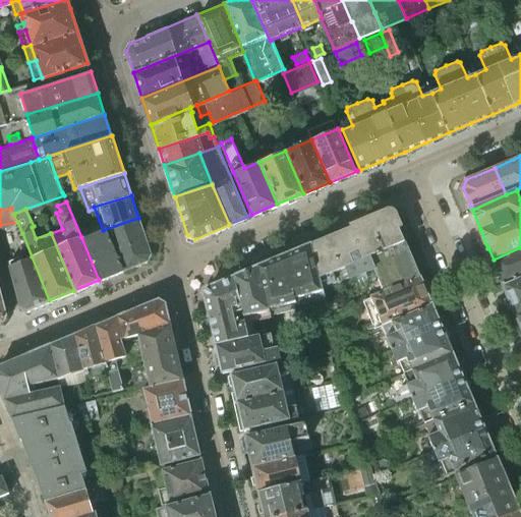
[(374,269),(384,291),(419,276),(394,216),(386,213),(310,244),(319,278),(345,267),(350,279),(374,269)]
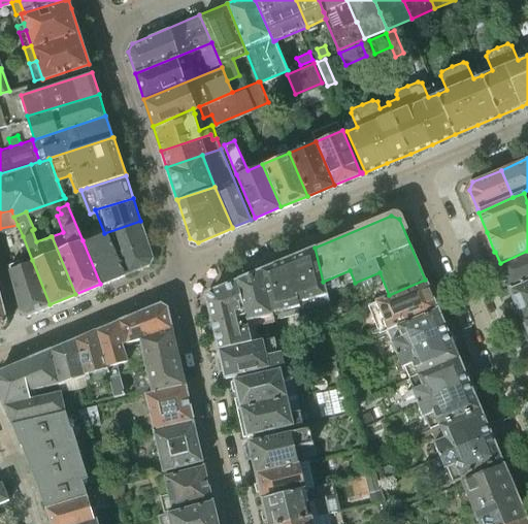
[(150,263),(153,257),(140,221),(104,233),(110,234),(125,273),(126,272),(126,273),(150,263)]
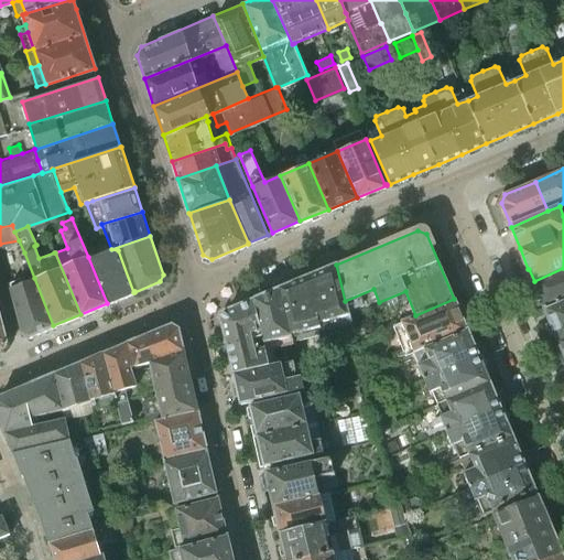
[(111,249),(88,257),(107,303),(133,292),(118,250),(111,249)]
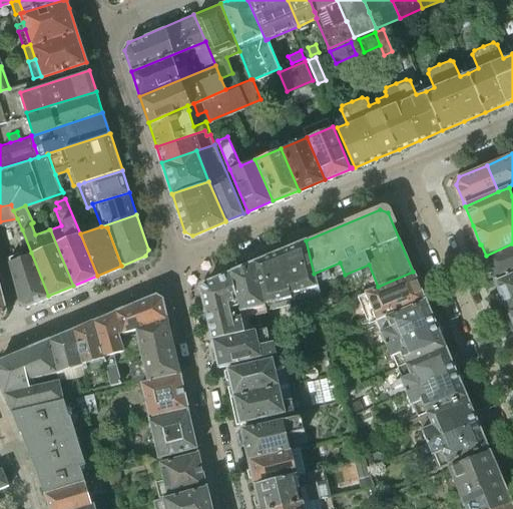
[(318,292),(314,274),(306,240),(280,250),(291,299),(318,292)]
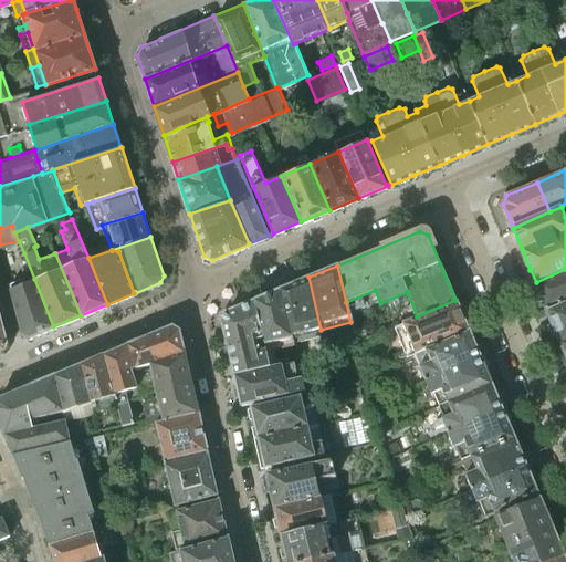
[(565,269),(536,282),(547,309),(565,301),(565,269)]
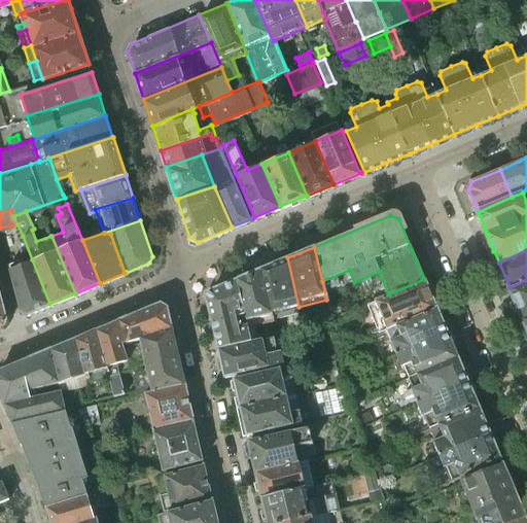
[(297,307),(299,307),(287,257),(261,269),(274,317),(299,311),(297,307)]
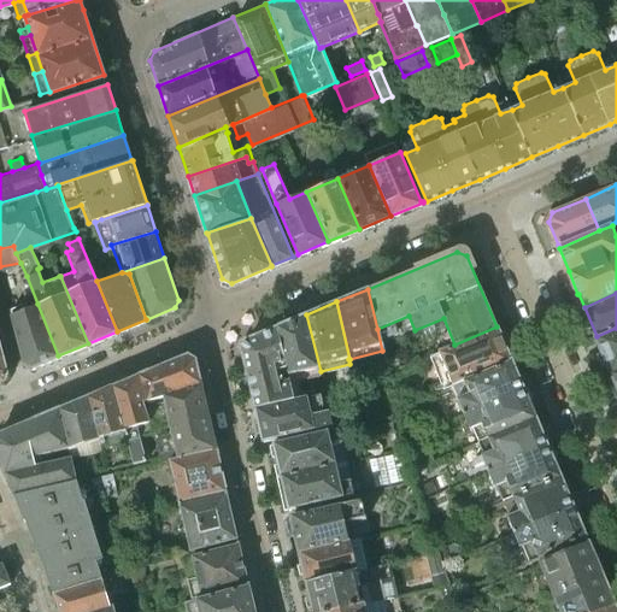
[(33,366),(58,355),(37,304),(12,315),(24,360),(23,362),(33,366)]
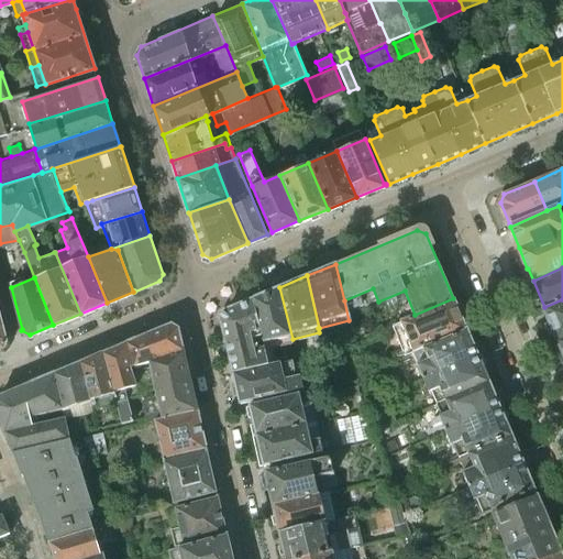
[(293,341),(293,339),(279,287),(254,298),(262,330),(264,341),(271,339),(273,347),(293,341)]
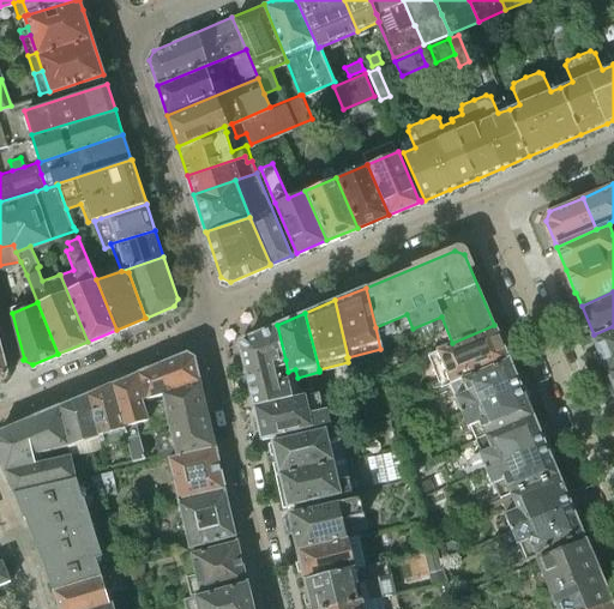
[(245,337),(240,345),(240,347),(254,405),(294,396),(289,377),(280,379),(275,362),(286,360),(277,325),(245,337)]
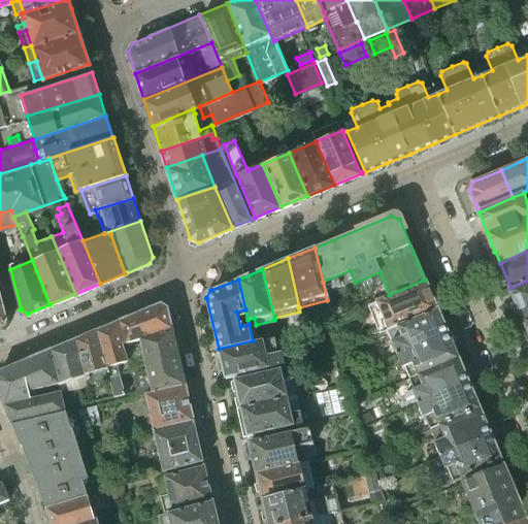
[(388,329),(397,325),(396,324),(436,307),(425,280),(389,295),(375,300),(388,329)]
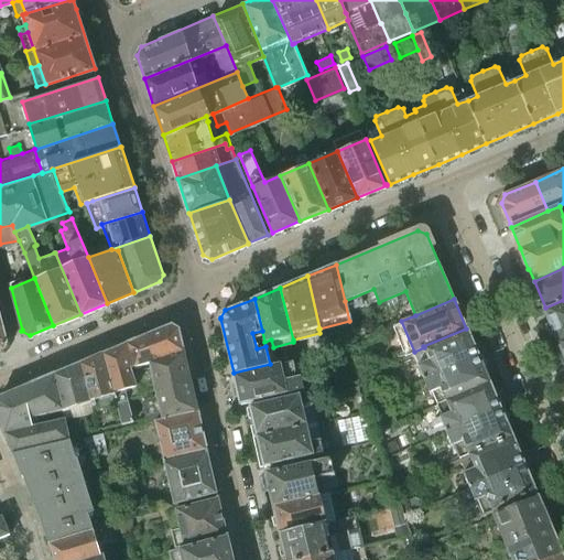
[(563,300),(545,308),(544,309),(559,341),(563,337),(563,300)]
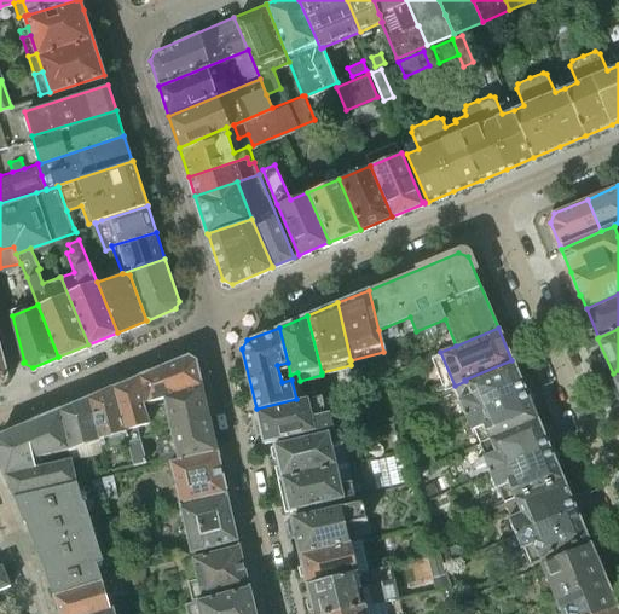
[(173,394),(202,384),(196,359),(189,355),(163,366),(173,394)]
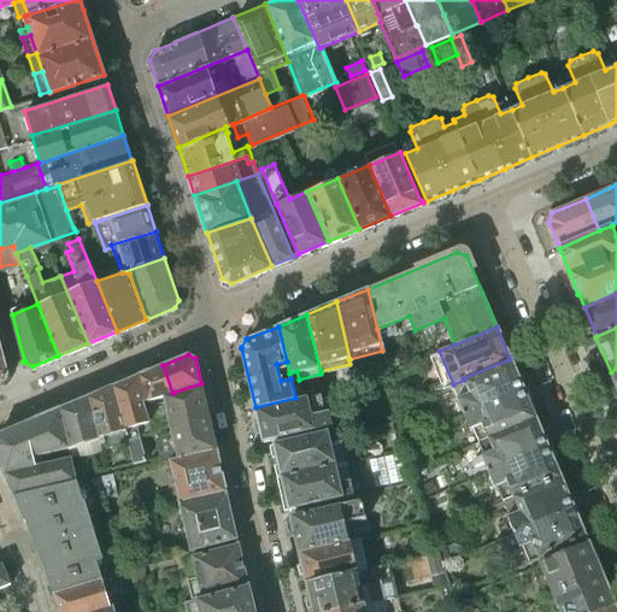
[(457,398),(463,411),(522,387),(510,359),(463,378),(464,380),(453,384),(458,396),(457,398)]
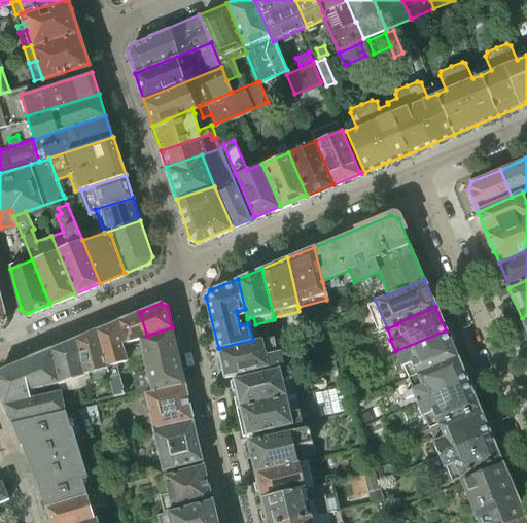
[(147,336),(139,312),(119,320),(127,343),(147,336)]
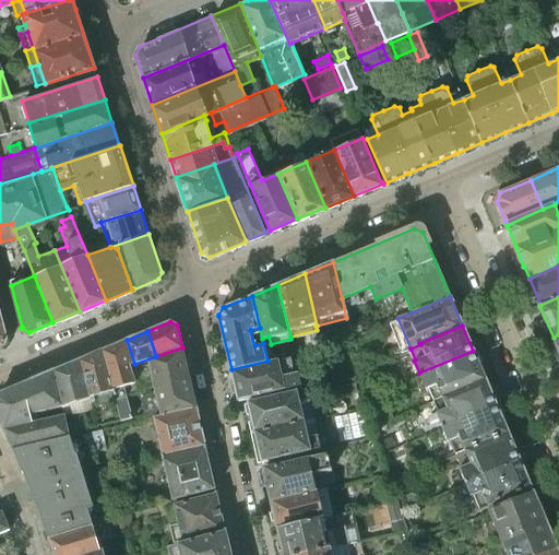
[(131,365),(134,364),(127,340),(104,350),(114,389),(115,393),(120,418),(132,415),(130,404),(125,386),(137,381),(131,365)]
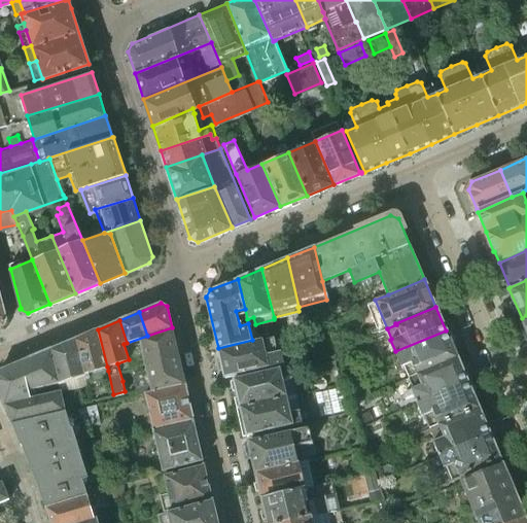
[(145,363),(179,355),(173,327),(172,327),(147,336),(127,343),(124,344),(129,359),(131,367),(145,363)]
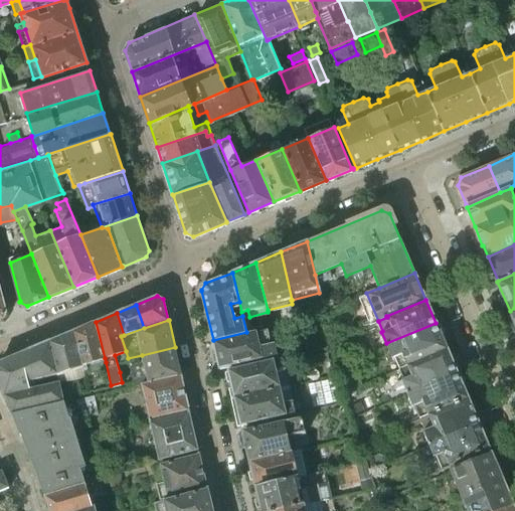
[(105,358),(96,322),(74,331),(83,365),(82,365),(84,370),(89,368),(88,364),(105,358)]
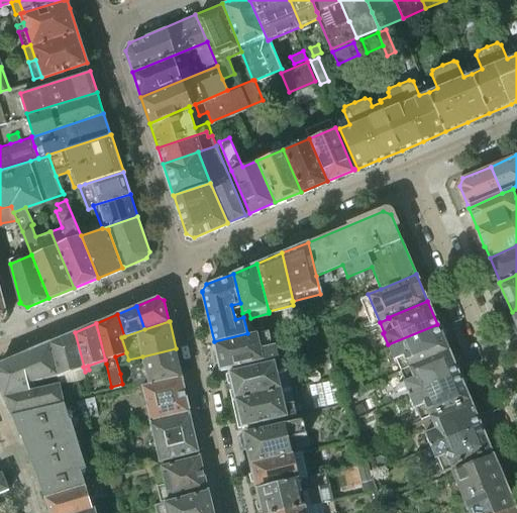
[(447,348),(437,324),(388,344),(394,358),(396,357),(400,369),(447,348)]
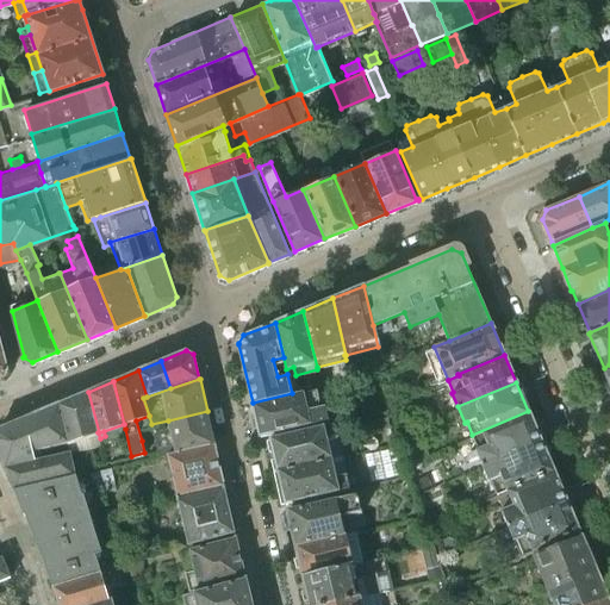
[(292,393),(253,403),(254,404),(261,435),(329,419),(327,405),(323,406),(318,387),(292,393)]
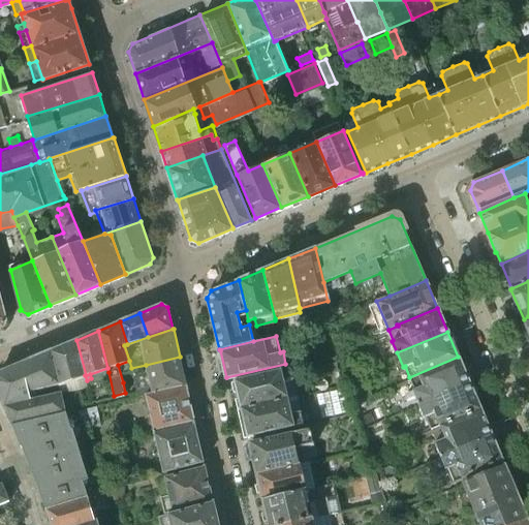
[(86,375),(76,340),(53,349),(61,383),(62,391),(73,390),(80,389),(83,388),(85,387),(88,384),(87,380),(85,375),(86,375)]
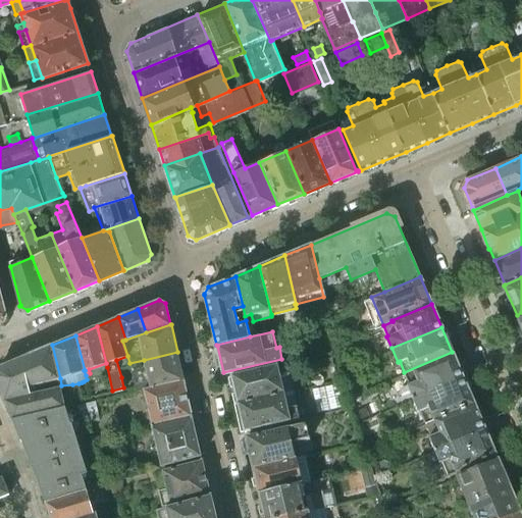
[(30,354),(40,382),(60,378),(52,345),(51,345),(30,354)]
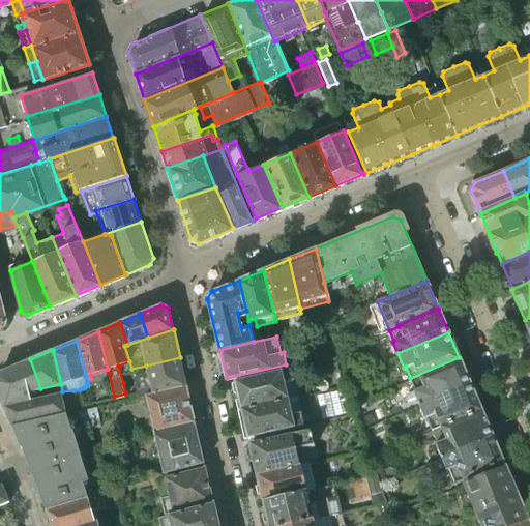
[(186,384),(180,357),(146,366),(131,369),(138,396),(145,393),(152,392),(186,385),(186,384)]
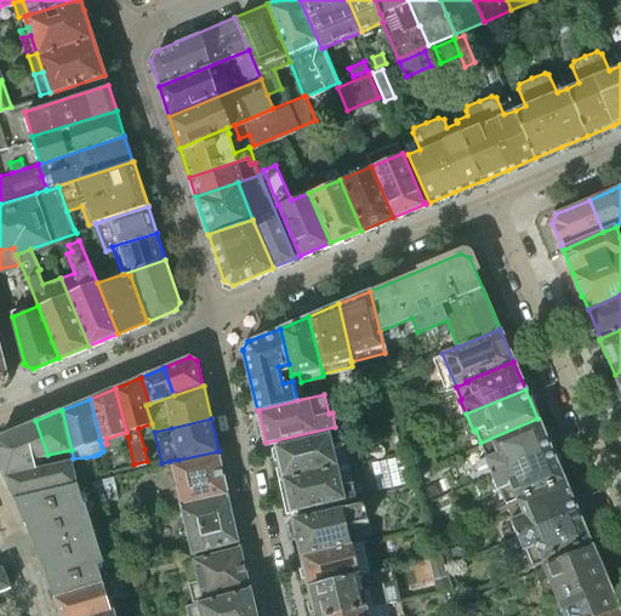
[(488,463),(491,473),(551,449),(537,418),(480,443),(486,456),(473,462),(476,468),(488,463)]
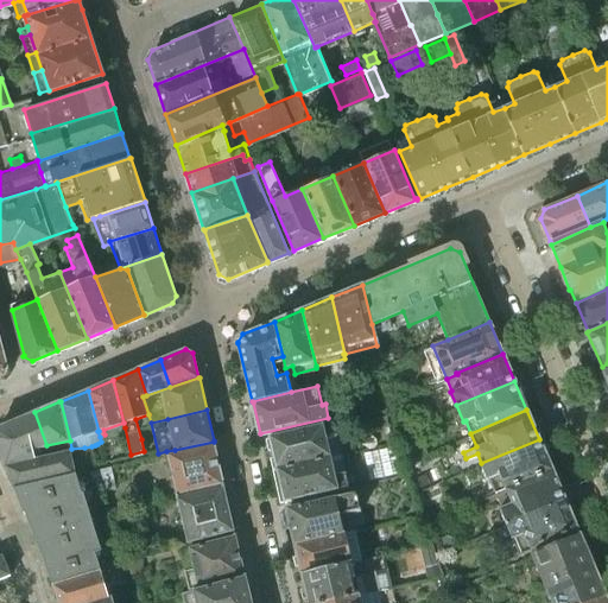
[(46,445),(35,412),(0,426),(0,452),(5,465),(37,457),(35,449),(46,445)]
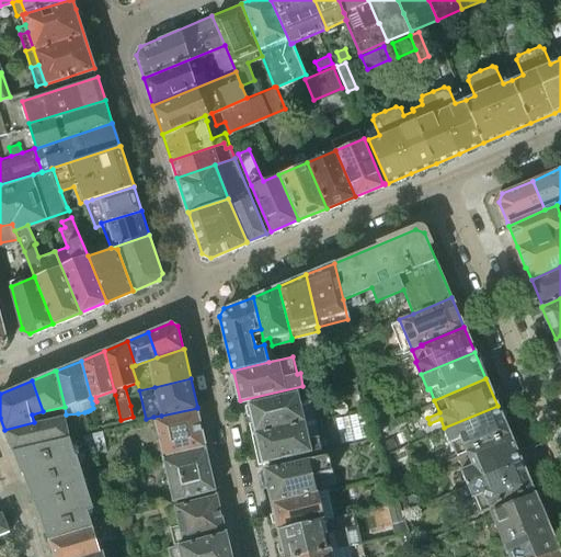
[(352,407),(366,404),(362,384),(346,387),(352,407)]
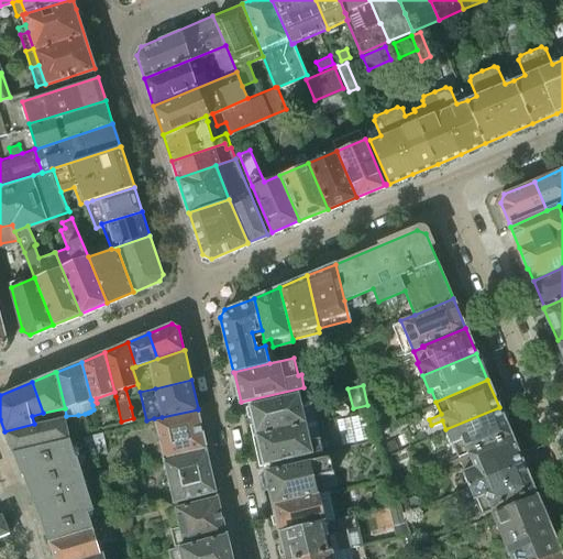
[(257,434),(316,419),(311,403),(312,403),(309,391),(250,404),(257,434)]
